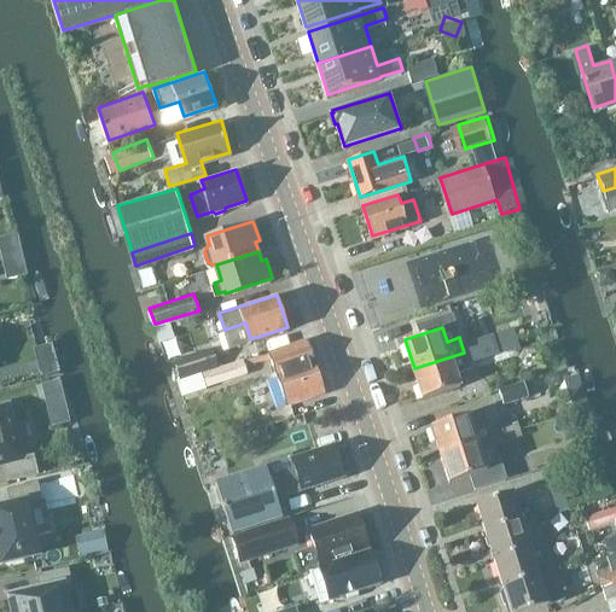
[(512,328),(492,336),(497,350),(517,344),(512,328)]
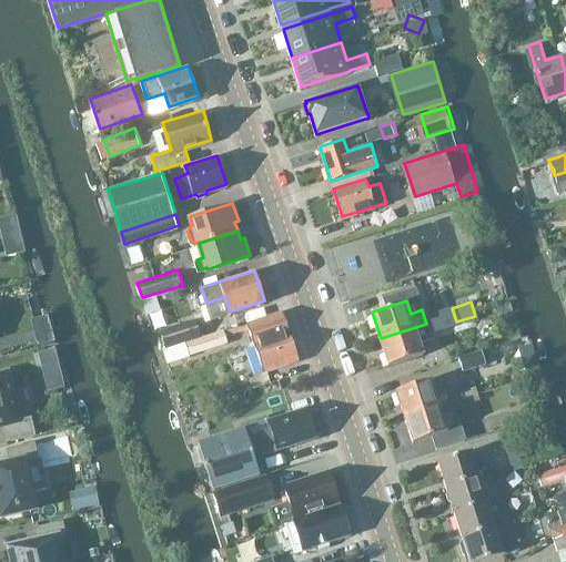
[(451,308),(438,313),(443,326),(455,323),(451,308)]
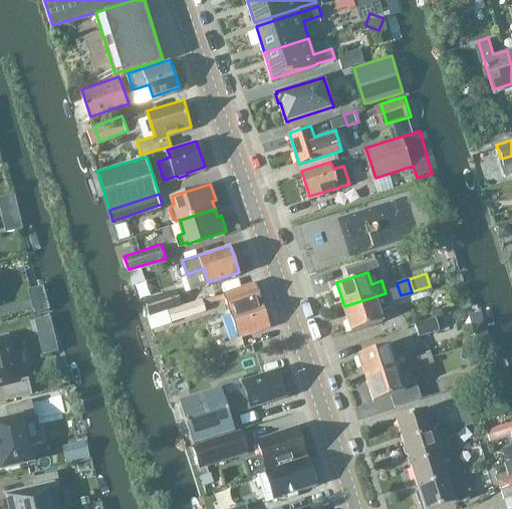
[(255,280),(225,290),(240,334),(270,324),(255,280)]
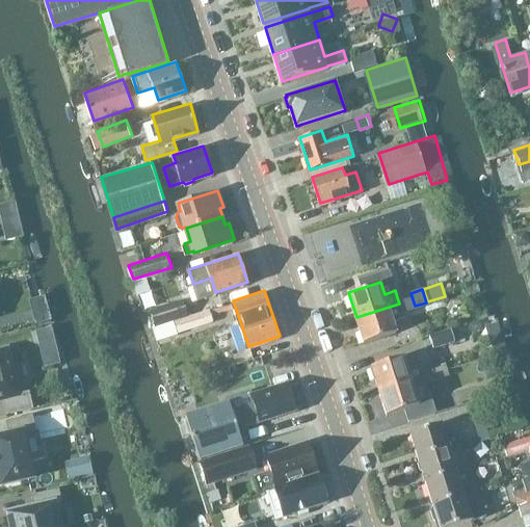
[(399,304),(356,317),(364,341),(396,330),(393,319),(404,316),(402,310),(415,306),(411,293),(397,297),(399,304)]
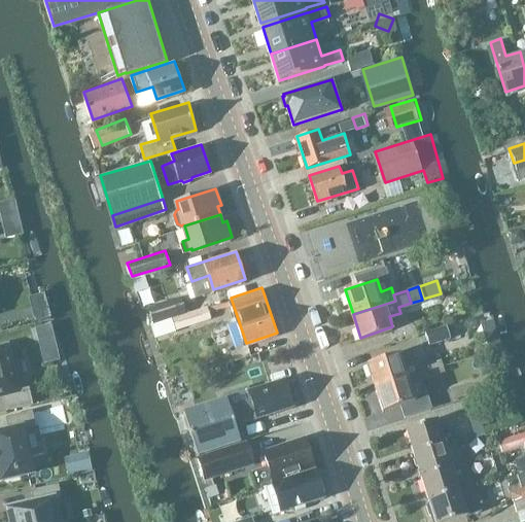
[(155,320),(186,310),(181,294),(150,305),(155,320)]
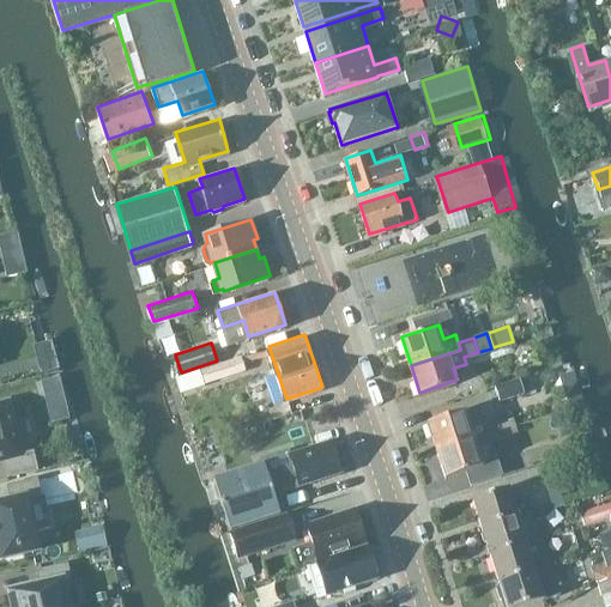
[(242,353),(201,368),(205,380),(247,366),(242,353)]
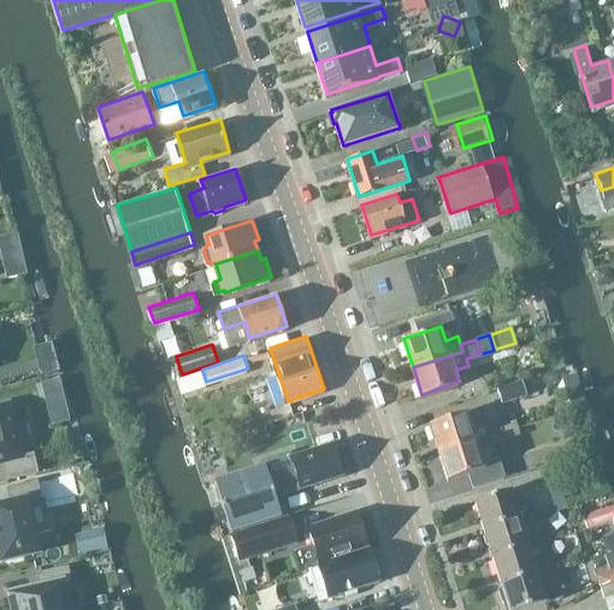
[(531,375),(493,388),(497,404),(537,391),(531,375)]
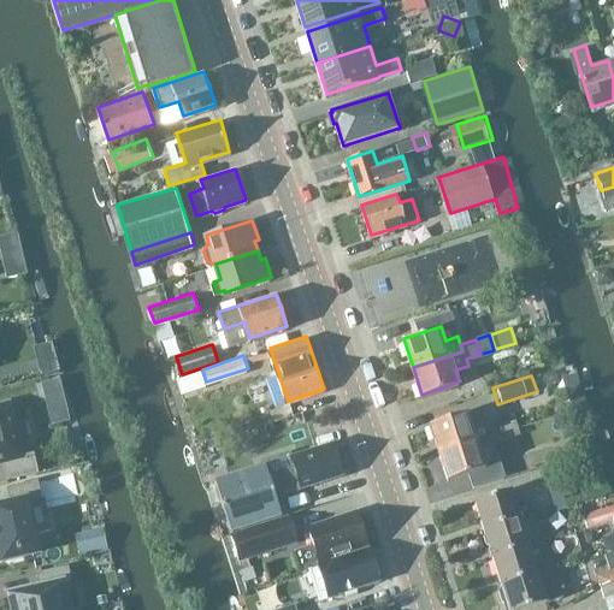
[(0,460),(5,460),(9,475),(37,468),(34,450),(23,454),(10,398),(0,401),(0,460)]
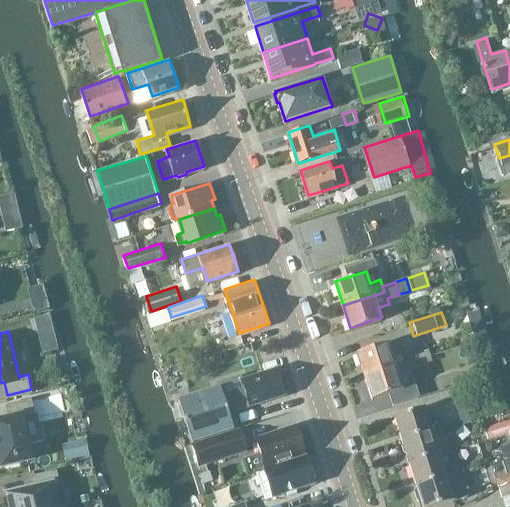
[(358,351),(365,375),(407,361),(405,355),(408,354),(402,351),(398,338),(389,341),(358,351)]
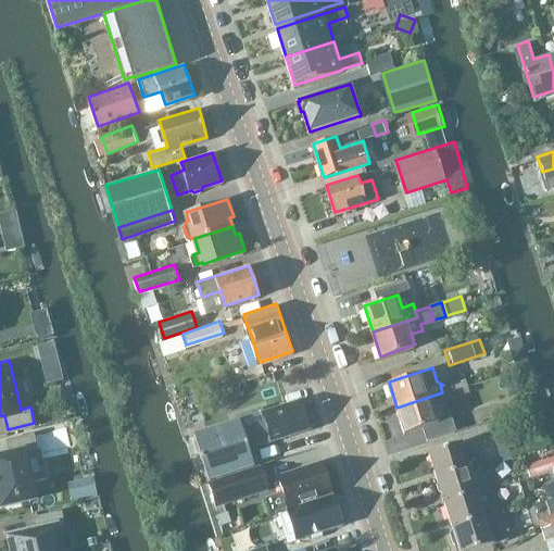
[(466,377),(453,382),(457,395),(470,391),(468,384),(466,377)]
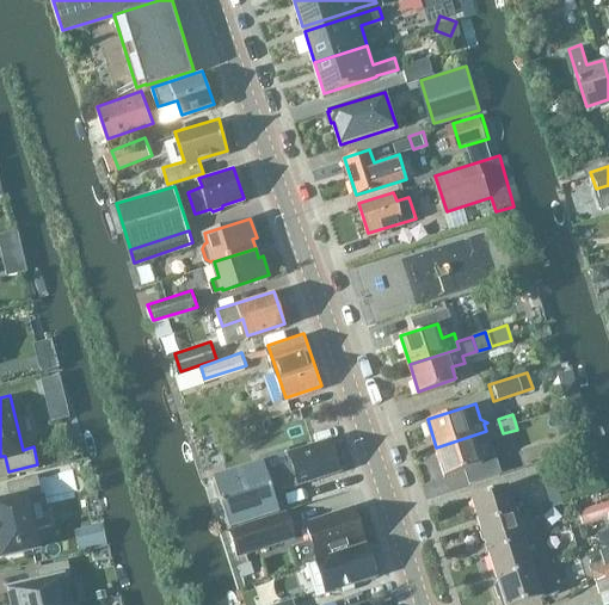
[(488,438),(503,433),(498,419),(487,423),(484,424),(486,431),(436,448),(444,474),(483,462),(478,450),(491,445),(488,438)]
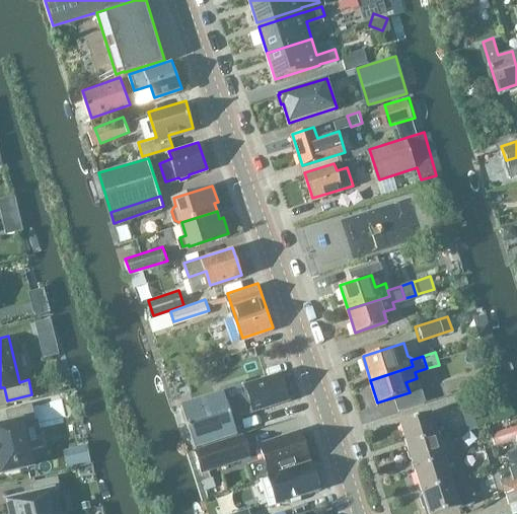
[(247,412),(289,397),(280,372),(245,383),(248,393),(243,395),(247,412)]
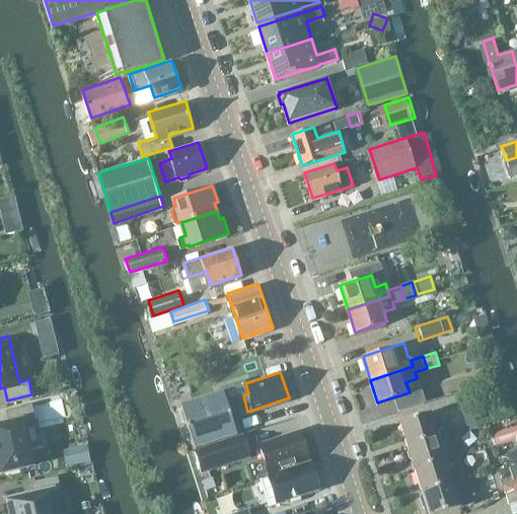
[(470,372),(436,382),(440,395),(464,388),(463,385),(473,382),(470,372)]
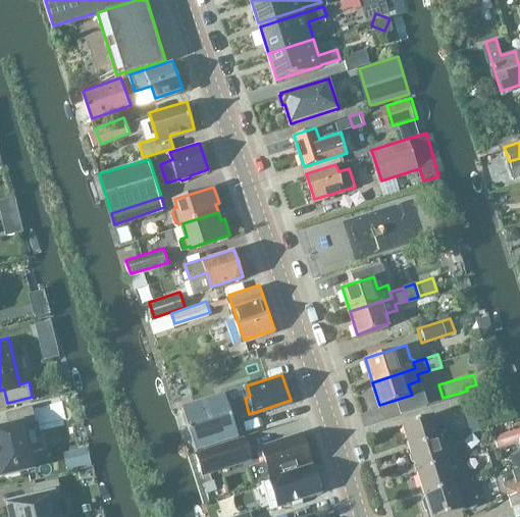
[(471,428),(481,425),(474,404),(490,399),(486,385),(461,393),(465,404),(463,404),(471,428)]
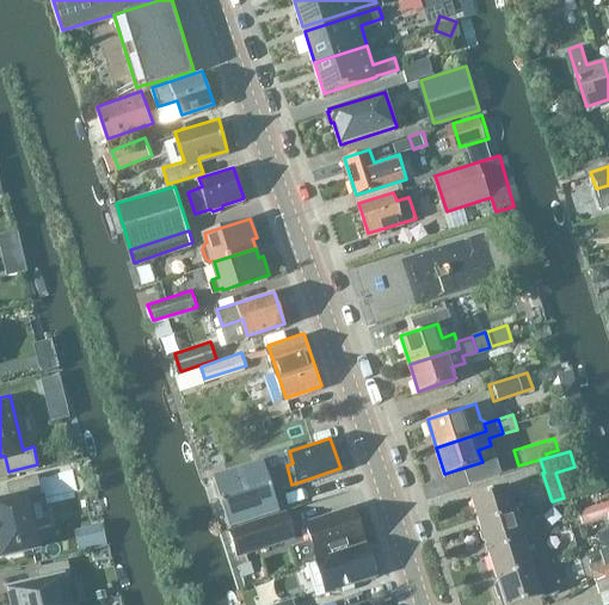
[(231,524),(280,508),(264,458),(214,475),(231,524)]
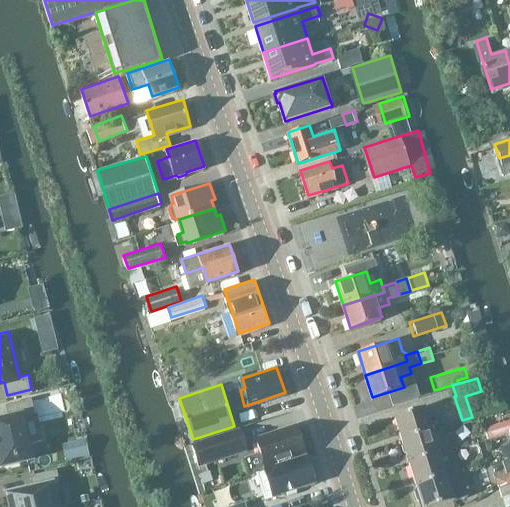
[(0,453),(2,463),(32,456),(22,415),(35,412),(32,397),(7,403),(10,416),(0,418),(0,453)]
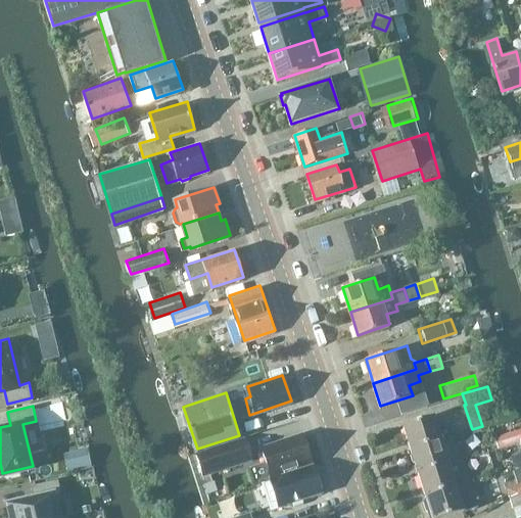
[(413,448),(441,439),(455,435),(451,422),(437,426),(433,415),(405,424),(413,448)]
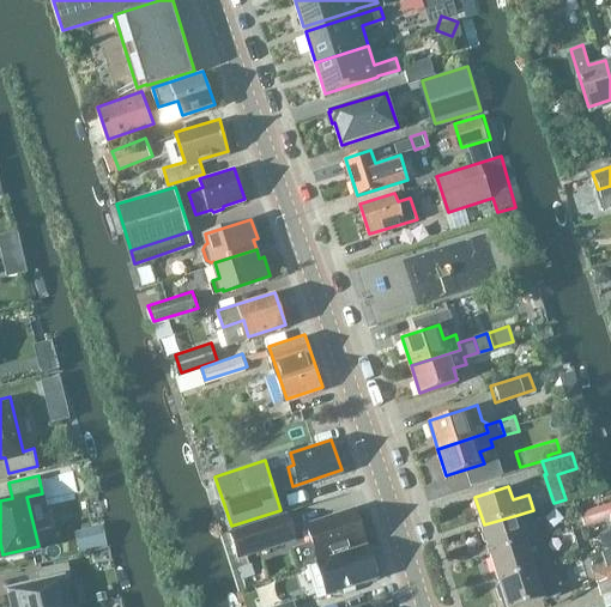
[(610,501),(581,510),(585,522),(610,514),(610,501)]
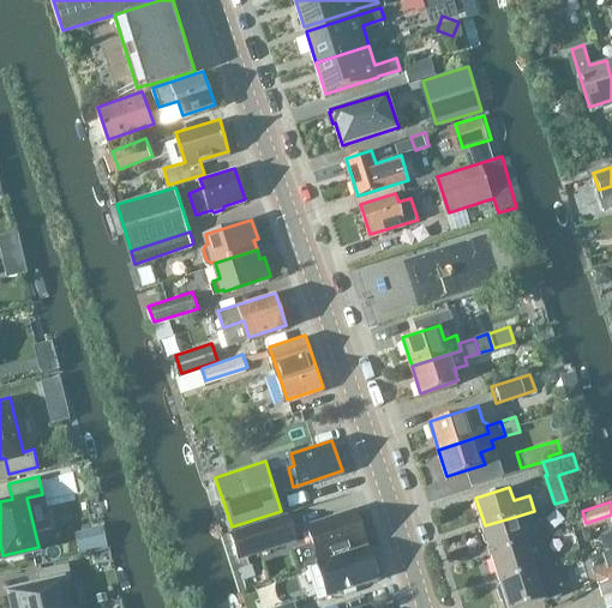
[(357,507),(307,523),(319,558),(367,542),(357,507)]
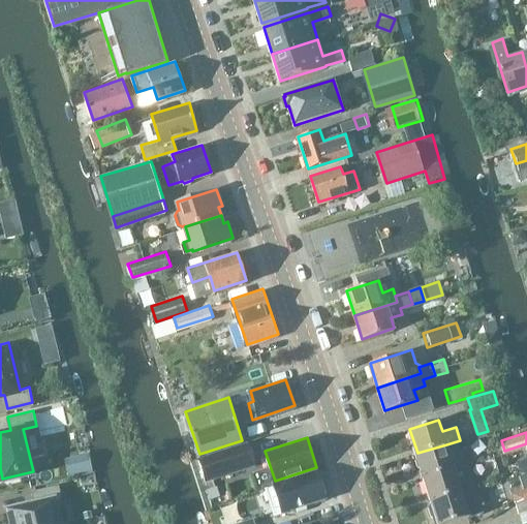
[(248,440),(223,449),(199,457),(207,479),(255,463),(253,455),(248,440)]
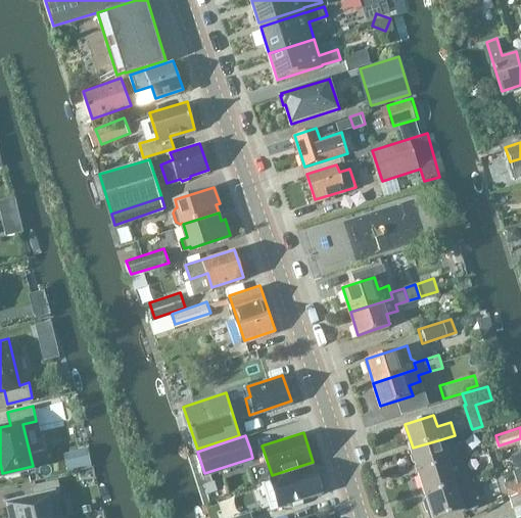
[(420,472),(448,463),(448,462),(462,458),(459,449),(445,453),(441,439),(413,448),(420,472)]
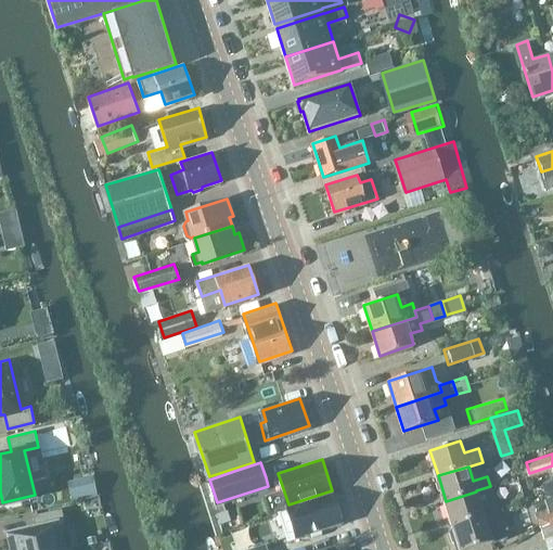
[(296,536),(343,522),(333,491),(299,502),(304,516),(292,520),(296,536)]
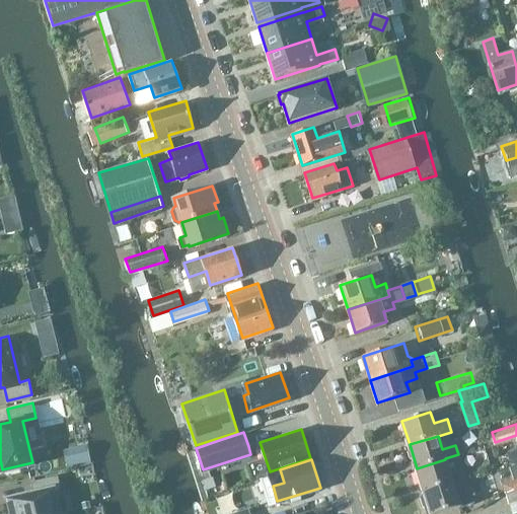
[(424,492),(467,479),(463,466),(449,470),(445,459),(417,468),(424,492)]
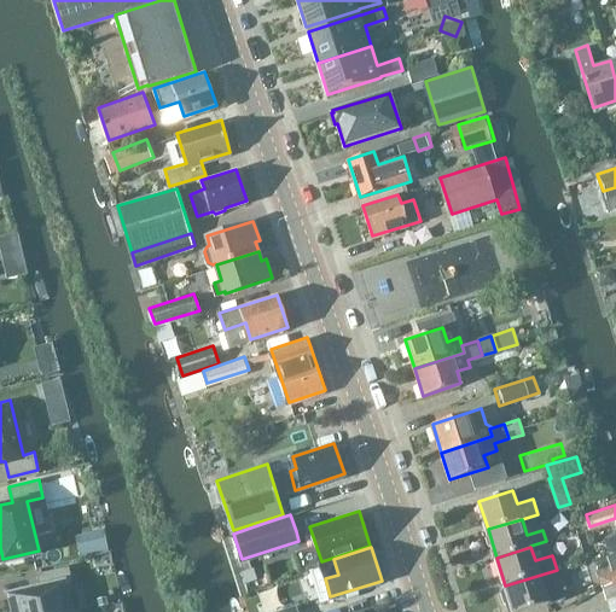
[(62,611),(69,610),(63,584),(73,582),(69,565),(39,572),(42,587),(11,594),(15,611),(62,611)]
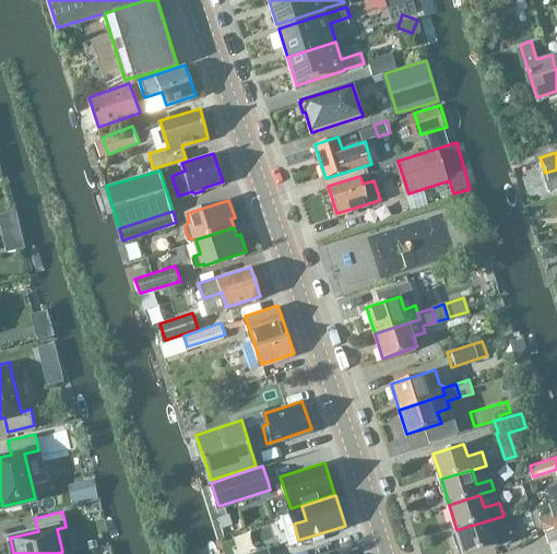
[(467,553),(511,540),(504,516),(457,530),(458,531),(454,533),(458,544),(461,544),(464,553),(467,553)]
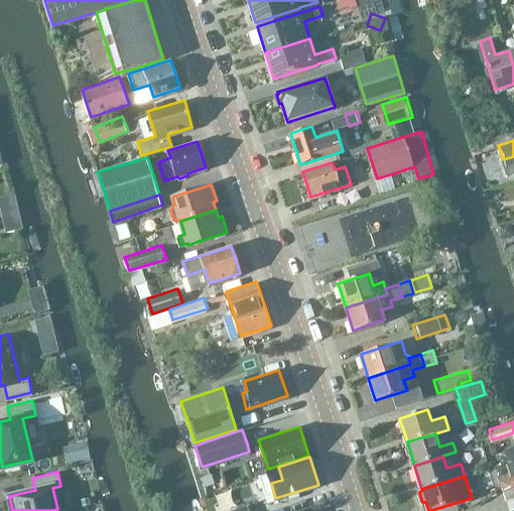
[(507,499),(513,496),(513,484),(503,488),(507,499)]
